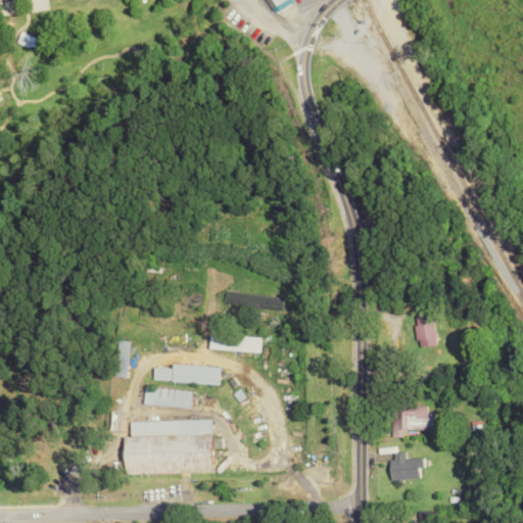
[(264,0),(272,13),(291,3),(289,0),(264,0)]
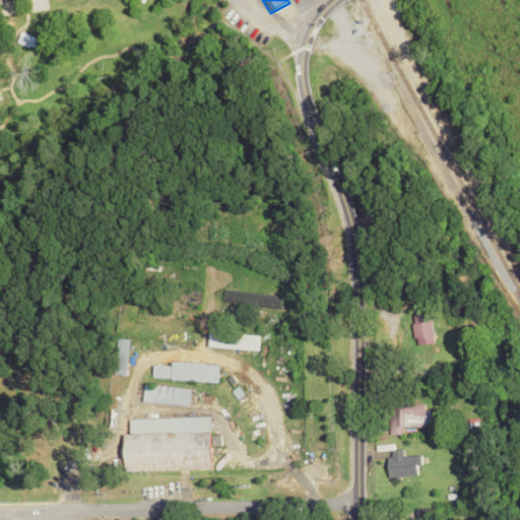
[(13,42),(31,51),(37,41),(18,31),(13,42)]
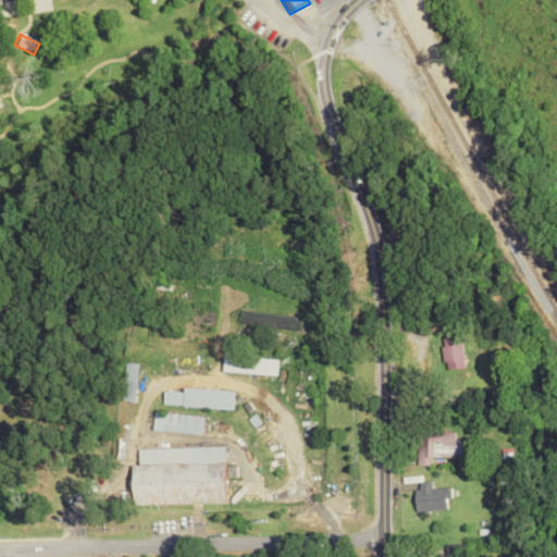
[(438,369),(459,368),(458,334),(437,335),(438,369)]
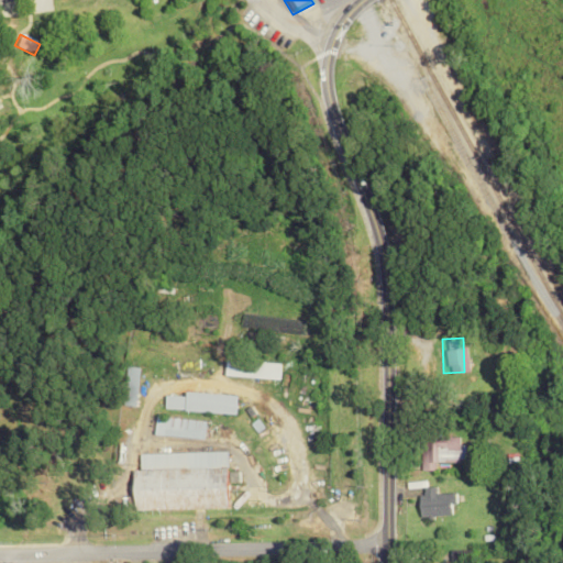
[(222,360),(222,376),(276,377),(276,361),(222,360)]
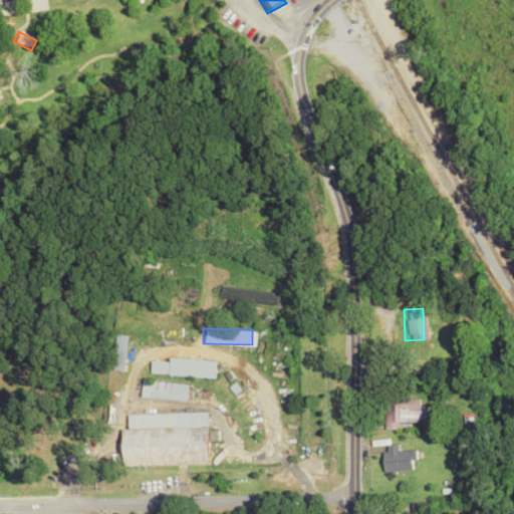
[(125,334),(113,334),(112,369),(124,370),(125,334)]
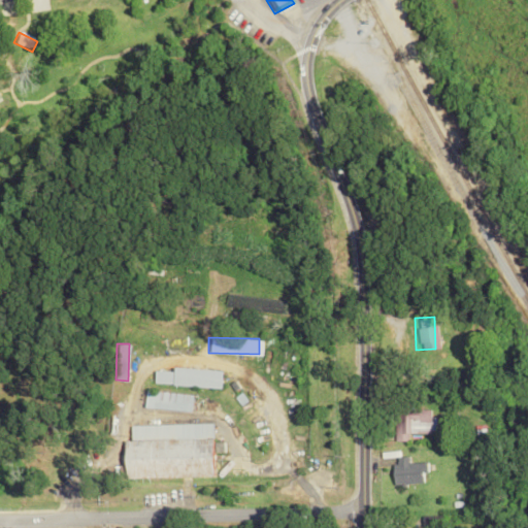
[(219,387),(220,369),(172,368),(172,371),(154,370),(154,385),(219,387)]
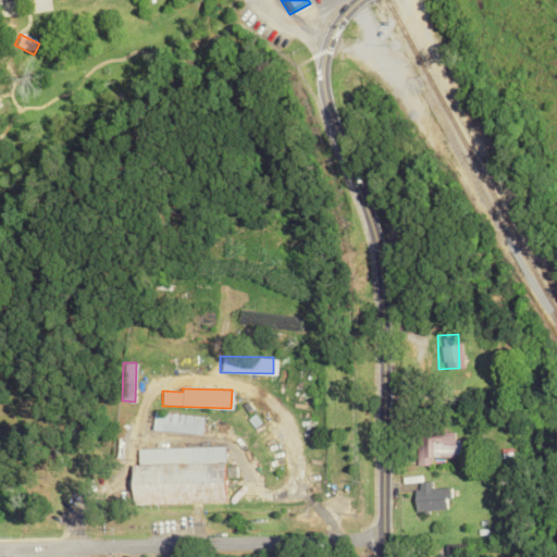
[(152,429),(201,434),(203,417),(155,410),(152,429)]
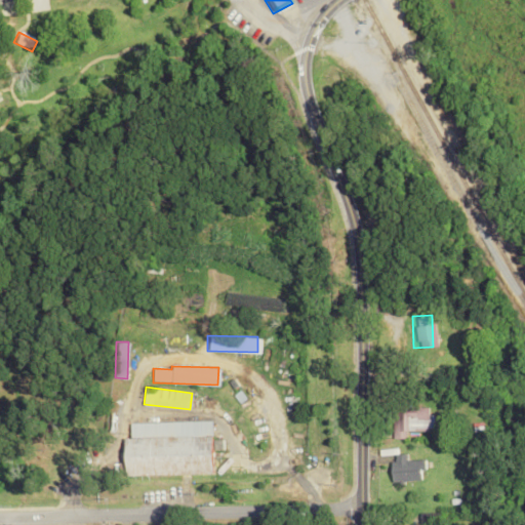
[(405,430),(433,430),(433,414),(427,414),(427,407),(392,406),(392,438),(405,438),(405,430)]
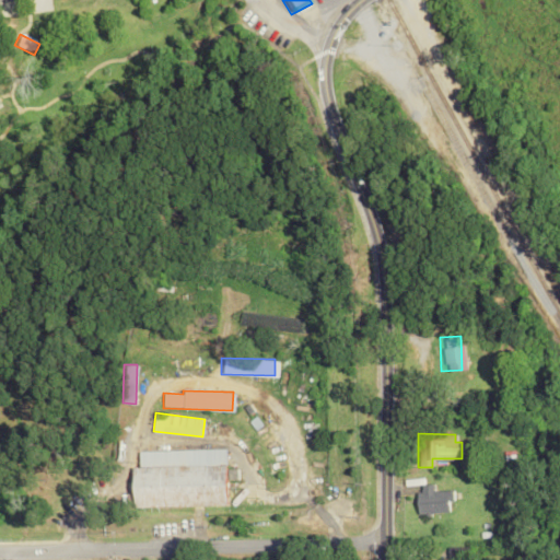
[(138,451),(139,467),(131,467),(131,506),(224,504),(223,448),(138,451)]
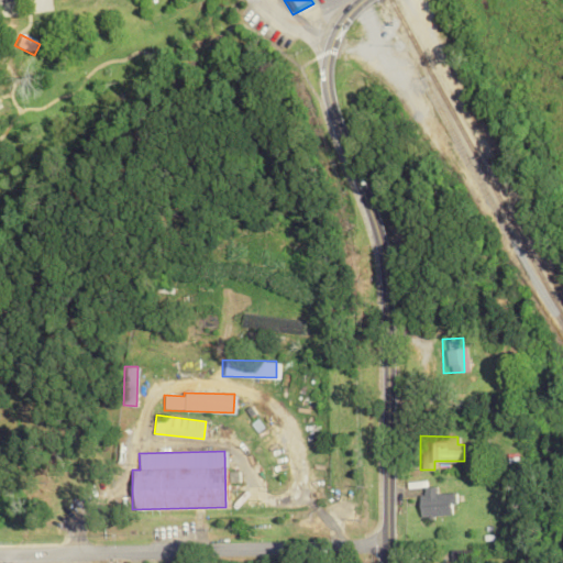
[(419,516),(455,516),(455,493),(434,493),(434,486),(419,486),(419,516)]
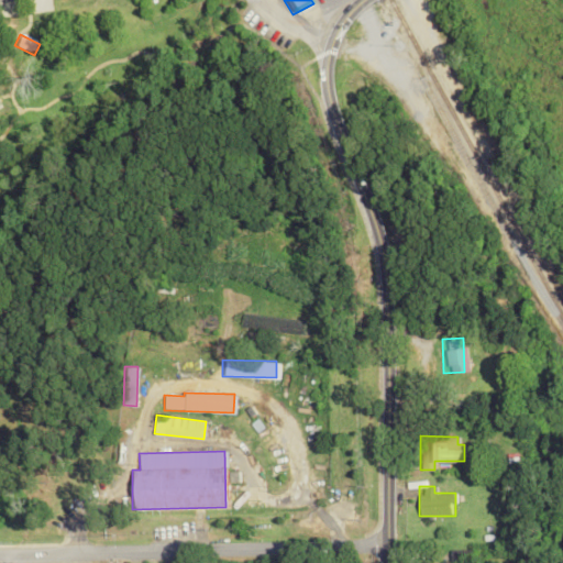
All buildings are outlined.
